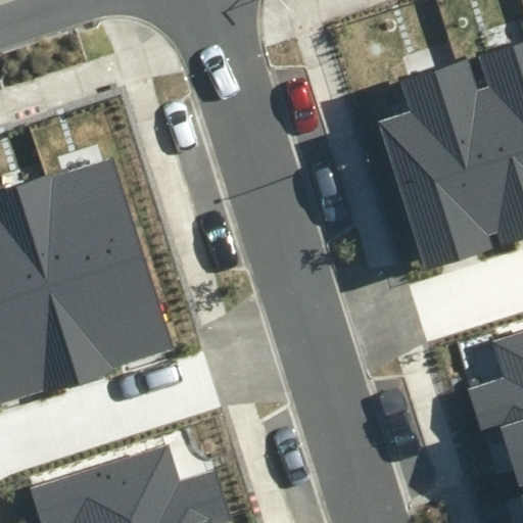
[(467,58),(448,63),(501,231),(505,245),(522,239),(522,44),(480,57),(490,88),(477,92),(467,58)]
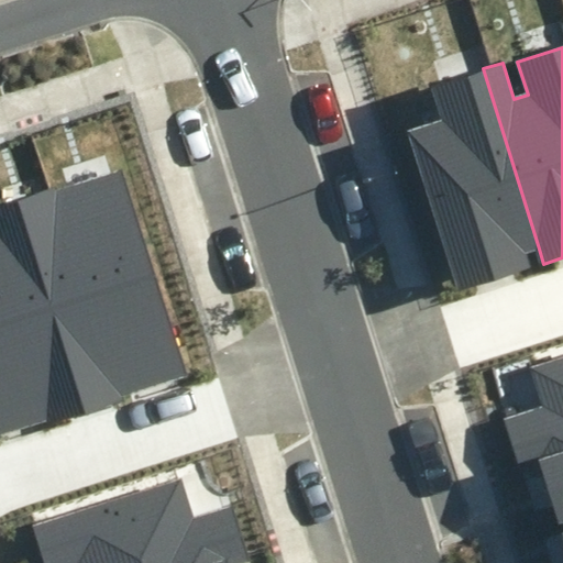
[(429,85),(440,118),(406,129),(456,289),(530,266),(526,253),(539,249),(483,68),(429,85)]
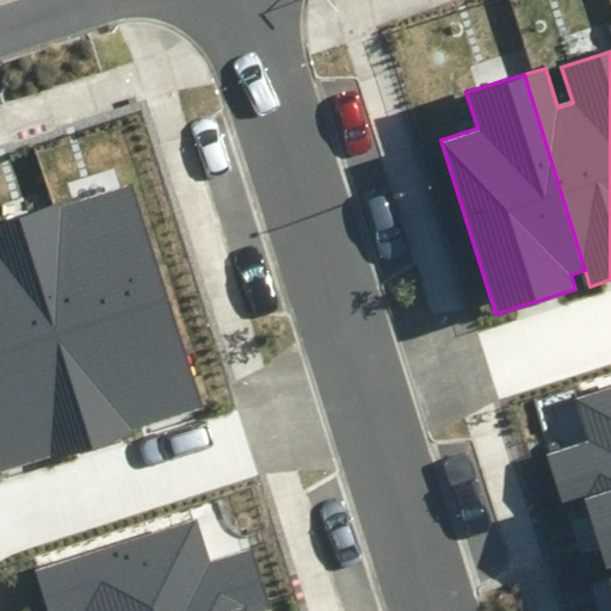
[(197,421),(125,189),(57,209),(128,442),(197,421)]
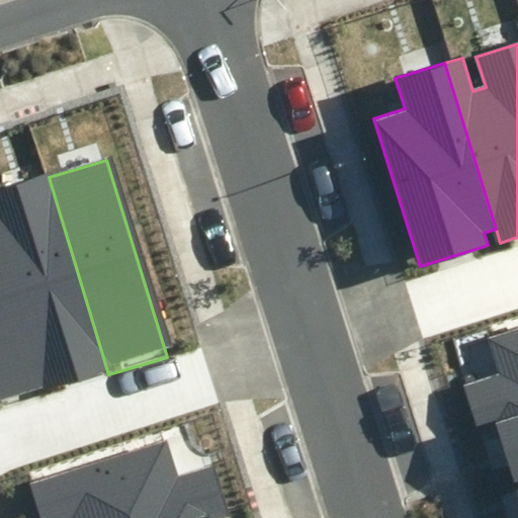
[(108,374),(49,177),(0,192),(0,224),(52,393),(108,374)]
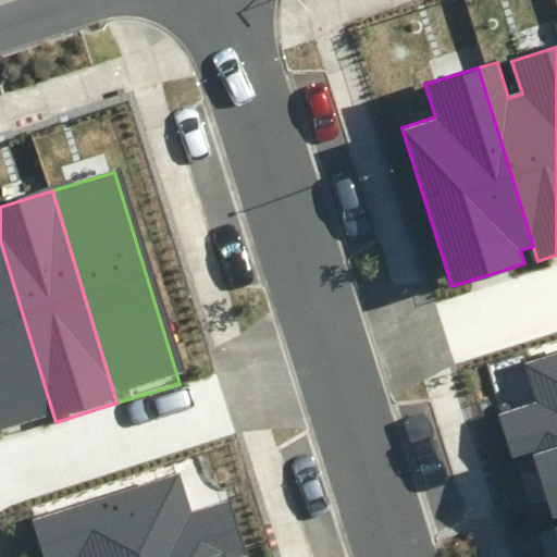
[(0,438),(56,422),(0,240),(0,438)]
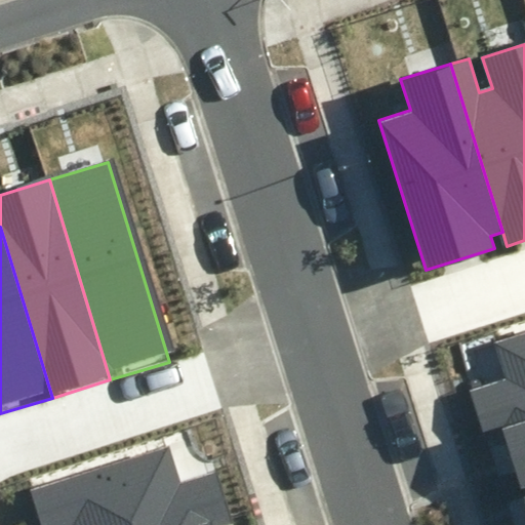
[(501,435),(524,427),(524,333),(491,345),(503,382),(470,394),(485,440),(501,435)]
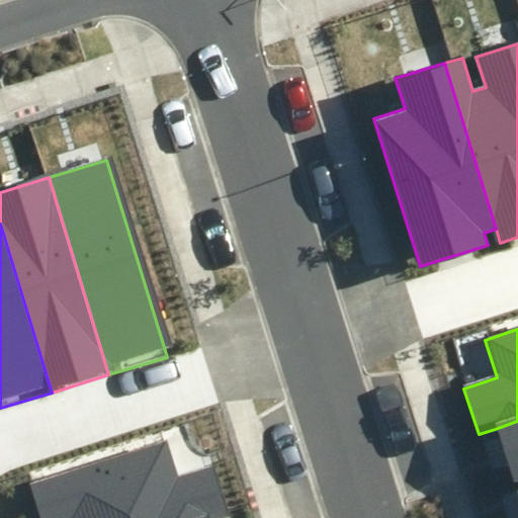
[(517,421),(495,429),(512,483),(517,480),(517,421)]
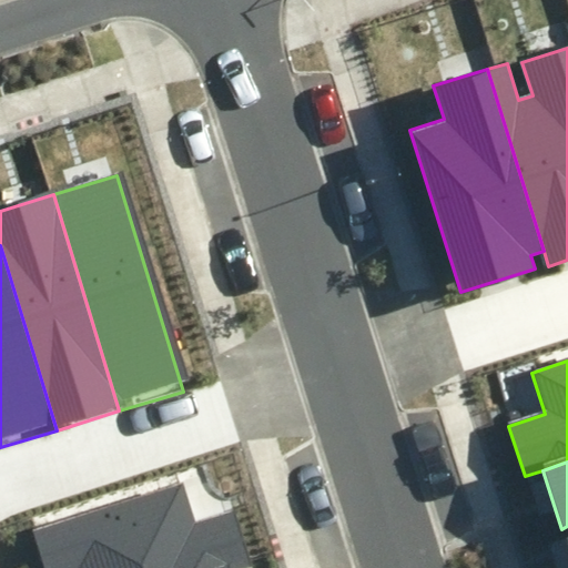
[(230,567),(231,567),(249,563),(233,511),(196,523),(184,482),(31,528),(43,567),(230,567)]
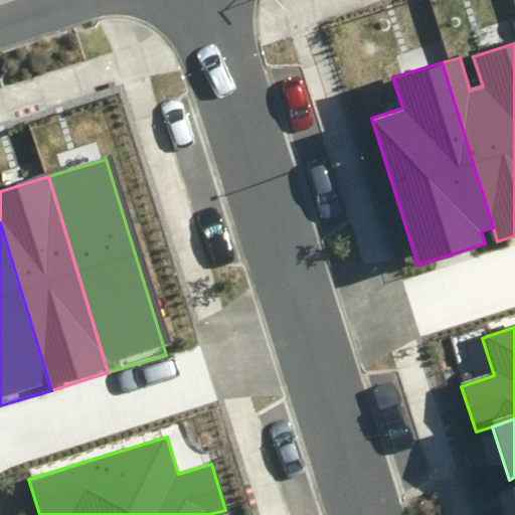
All buildings are outlined.
